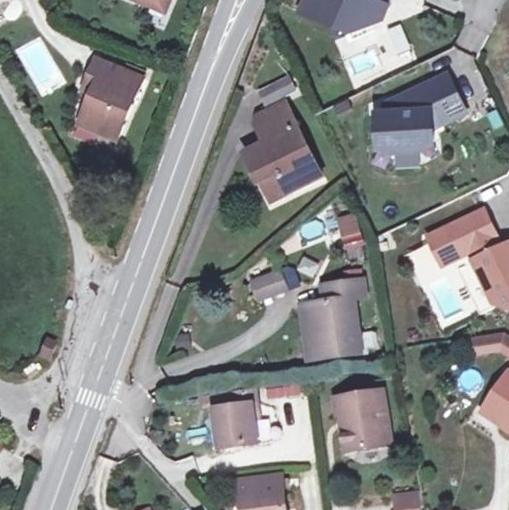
[(132,0),(131,2),(149,9),(152,3),(167,9),(170,0),(132,0)]
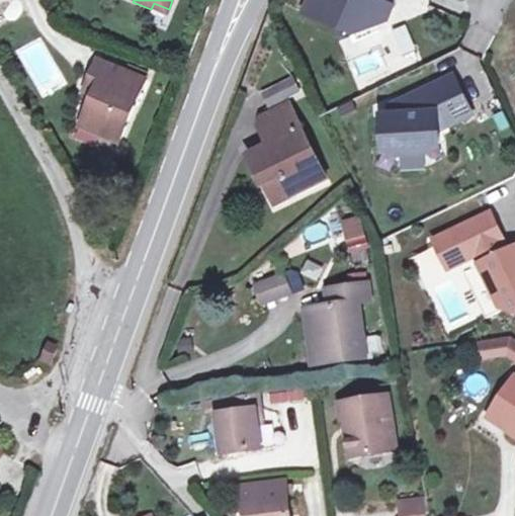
[(308,0),(304,11),(354,31),(369,24),(378,0),(308,0)]
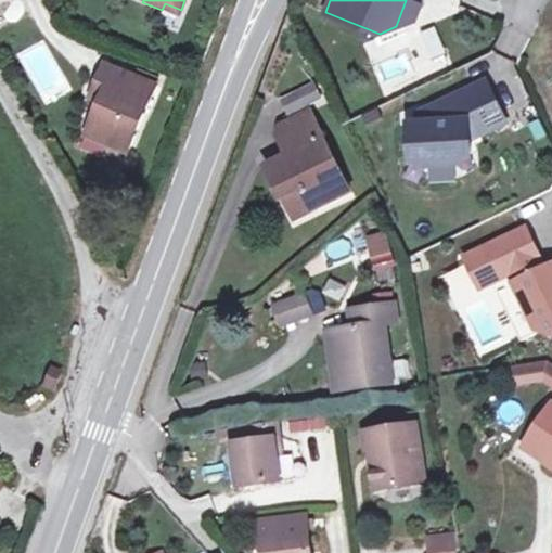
[(421,3),(413,0),(406,0),(396,26),(413,18),(421,3)]
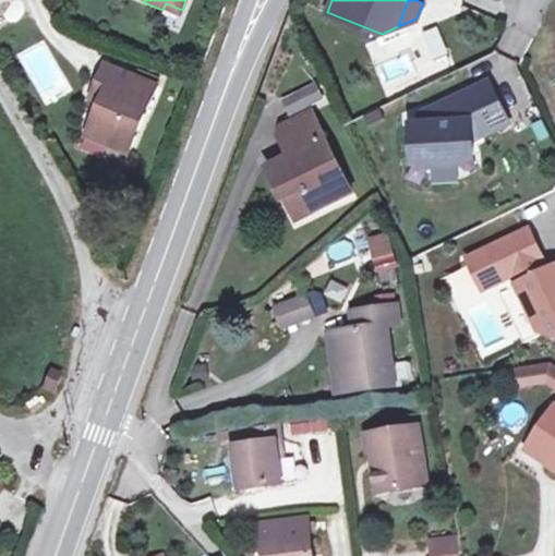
[(182,10),(166,3),(163,10),(178,17),(182,10)]
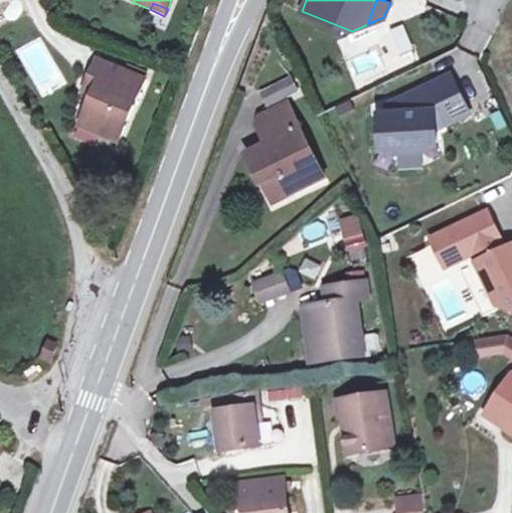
[(142,82),(95,62),(81,93),(91,98),(80,120),(100,128),(96,136),(115,144),(142,82)]
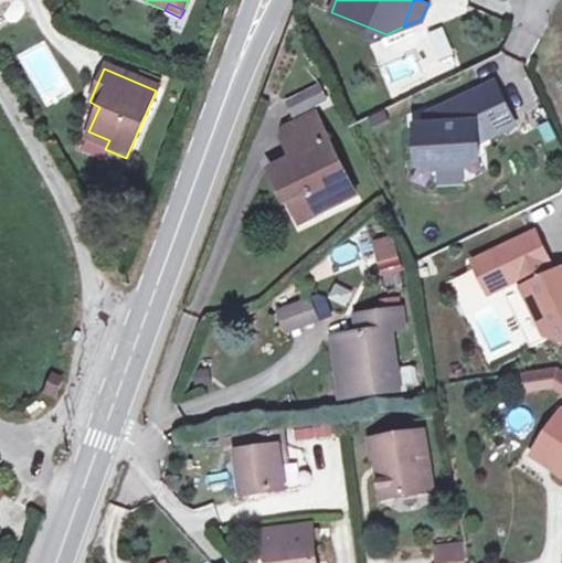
[(415,123),(415,125),(417,156),(434,161),(462,159),(478,152),(479,139),(515,123),(495,80),(445,103),(445,109),(435,112),(434,107),(425,113),(425,121),(415,123)]
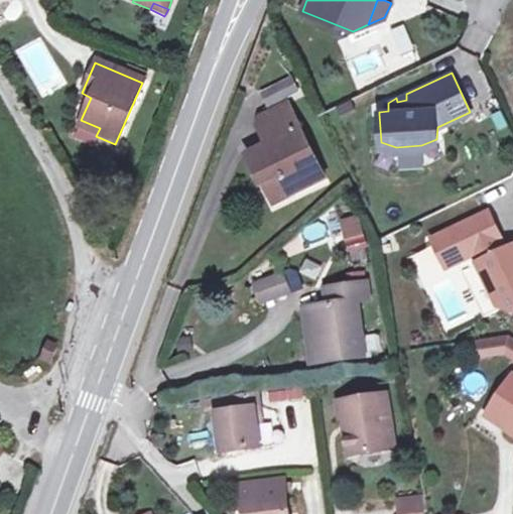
[(299,90),(293,77),(265,91),(271,104),(299,90)]
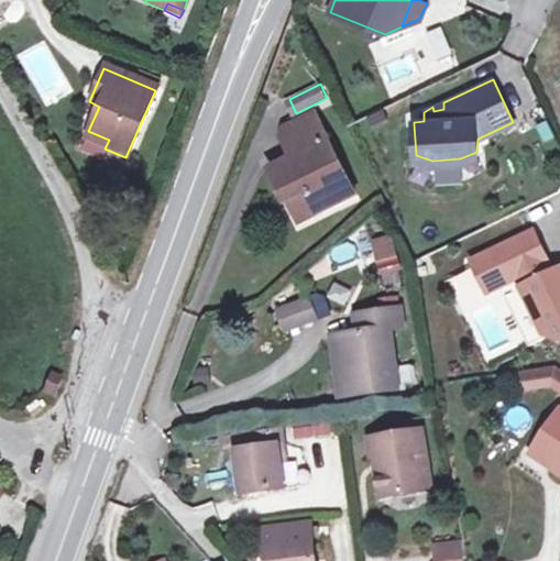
[(353,194),(310,113),(282,129),(295,154),(271,167),(287,200),(305,191),(317,212),(353,194)]
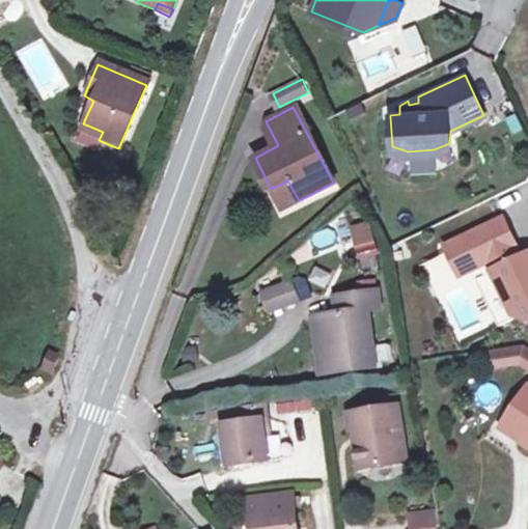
[(103,132),(83,123),(80,133),(99,140),(103,132)]
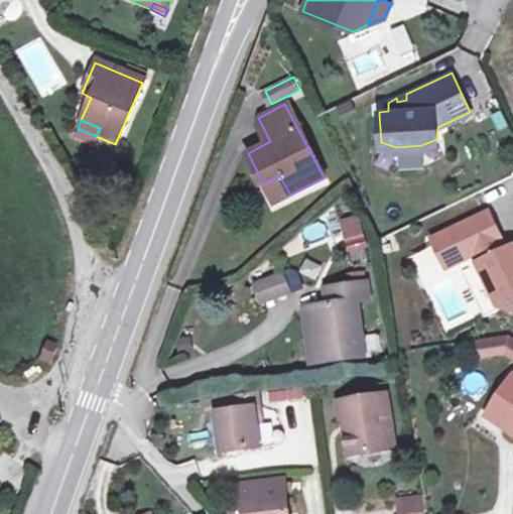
[(96,136),(78,129),(73,139),(91,147),(96,136)]
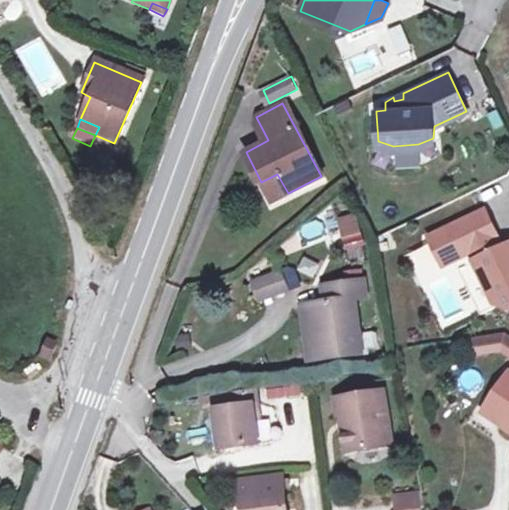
[(271,202),(288,193),(277,174),(261,182),(271,202)]
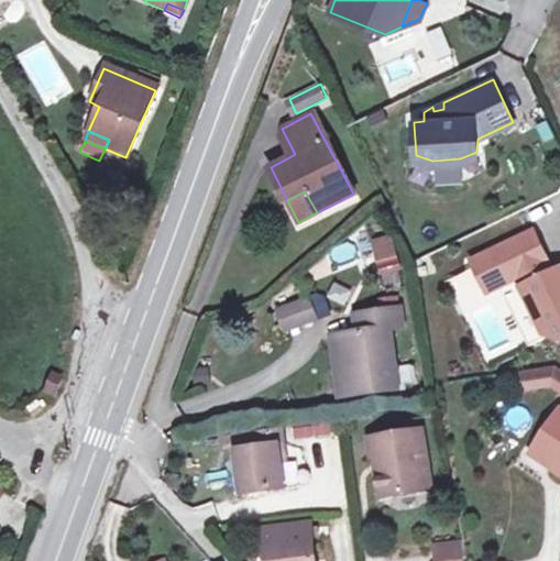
[(559,264),(552,268),(533,228),(471,257),(476,270),(496,260),(506,279),(516,275),(542,330),(559,337),(559,264)]
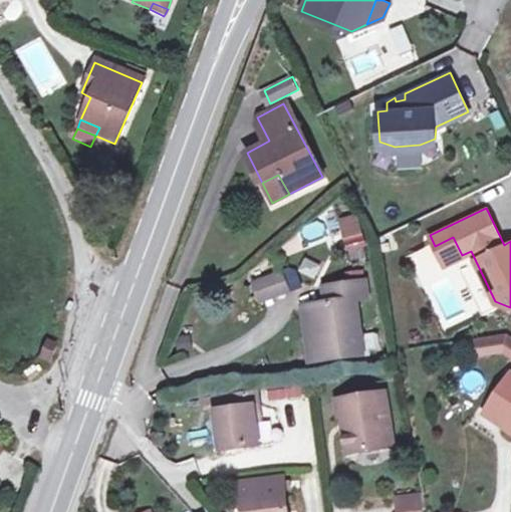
[(425,244),(408,252),(414,265),(431,257),(425,244)]
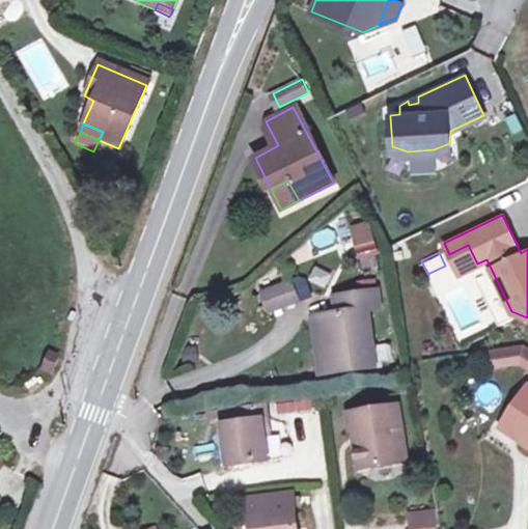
[(289,282),(264,296),(272,311),(298,298),(289,282)]
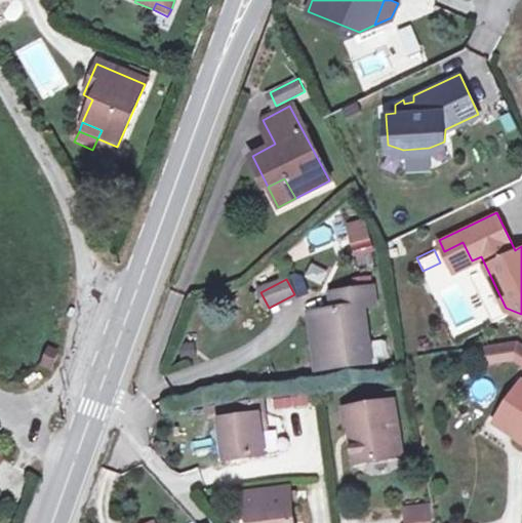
[(376,299),(373,282),(331,288),(333,305),(320,306),(320,311),(327,362),(372,357),(364,302),(376,299)]
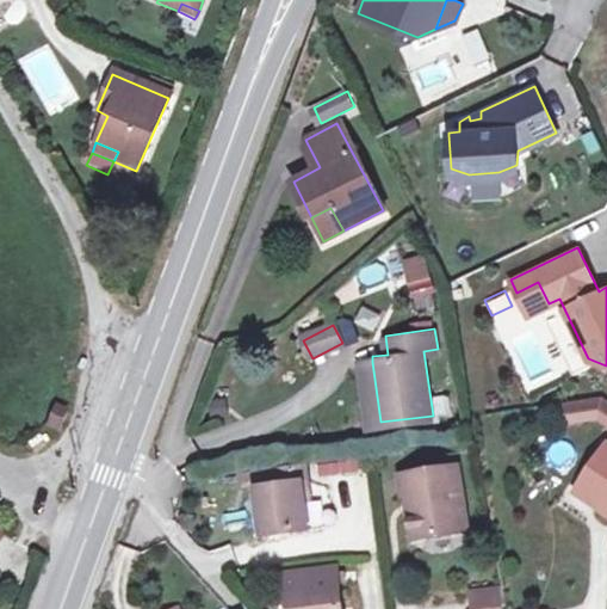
[(372,362),(360,364),(369,424),(381,422),(372,362)]
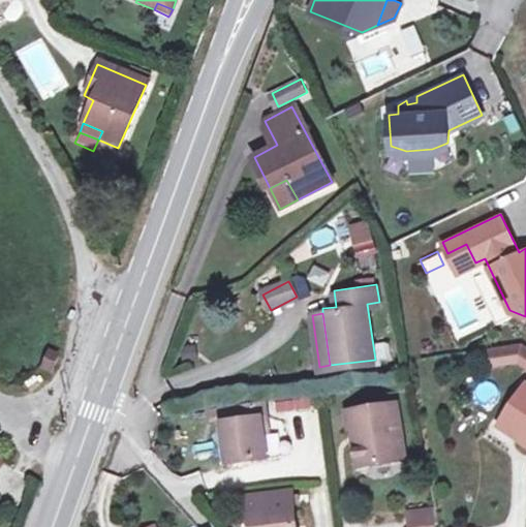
[(486,366),(525,365),(525,343),(486,344),(486,366)]
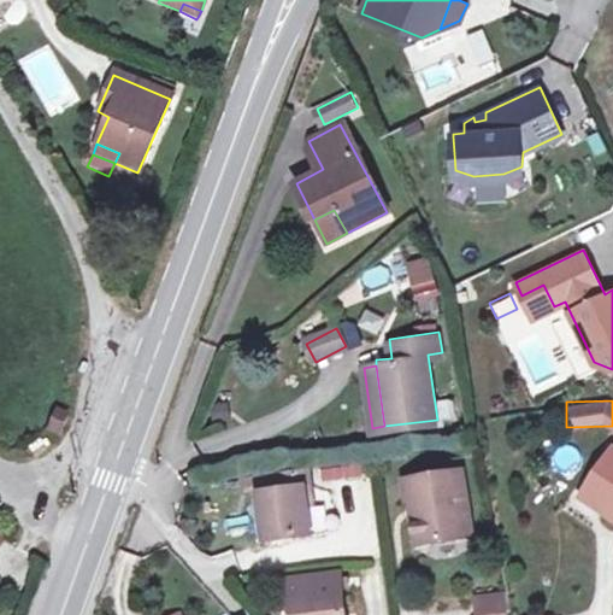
[(58,417),(49,414),(42,432),(51,435),(58,417)]
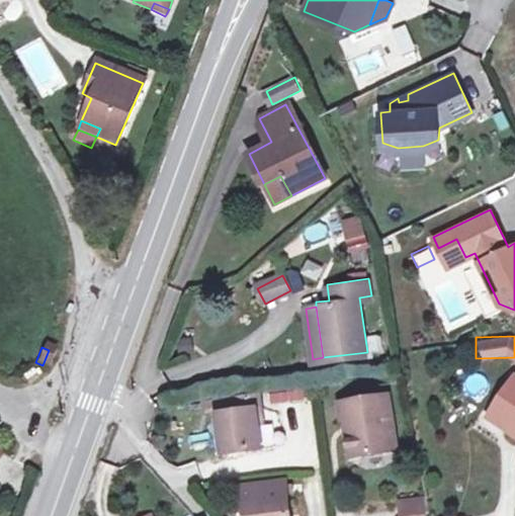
[(514,374),(495,405),(511,416),(505,424),(514,431),(514,374)]
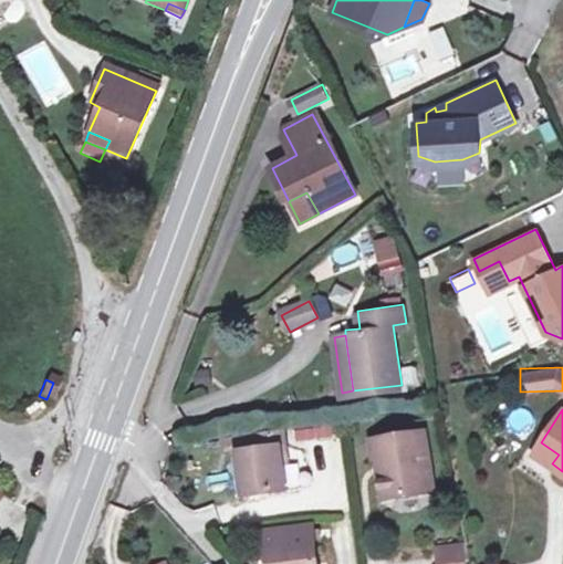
[(284,424),(251,429),(252,447),(241,449),(247,491),(288,486),(283,445),(288,445),(284,424)]
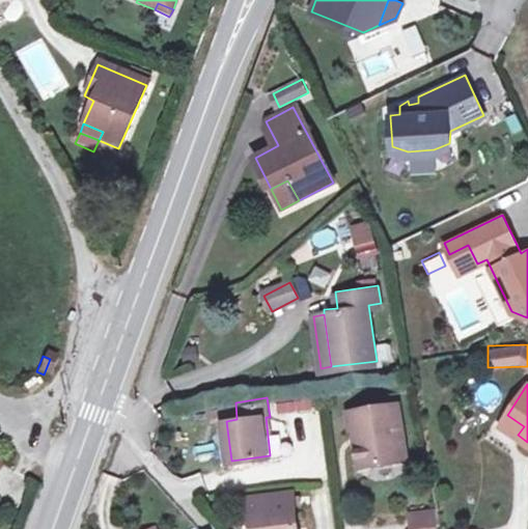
[(407,454),(399,400),(351,408),(353,423),(355,423),(363,422),(364,436),(357,437),(360,461),(407,454)]
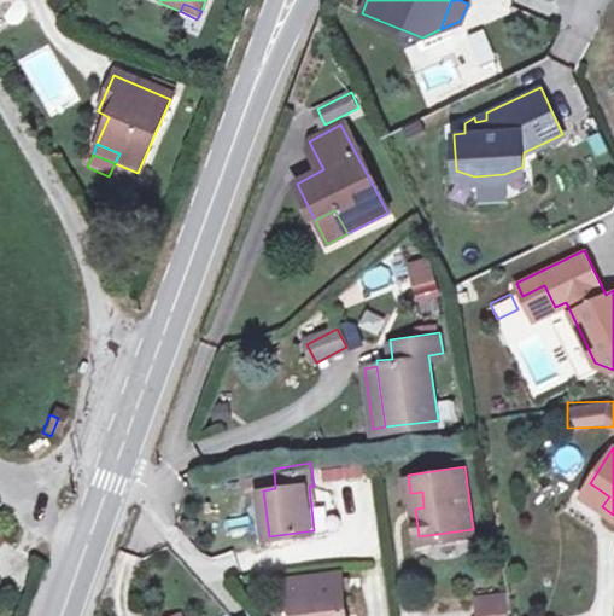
[(274,469),(261,471),(263,490),(275,488),(274,469)]
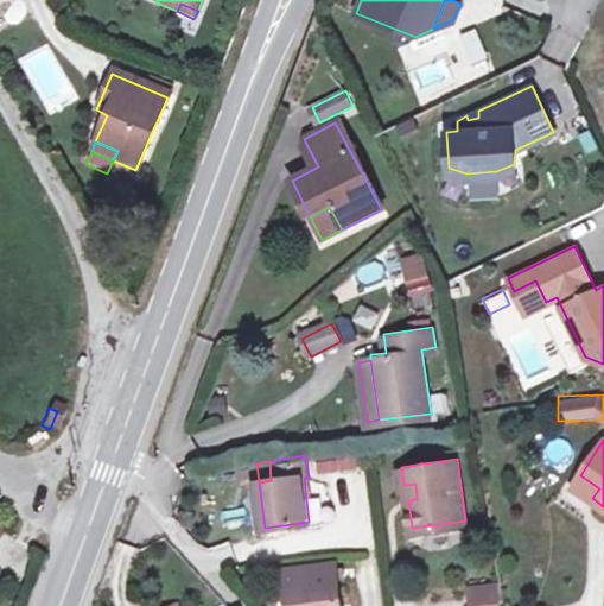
[(599,488),(580,475),(573,486),(592,498),(599,488)]
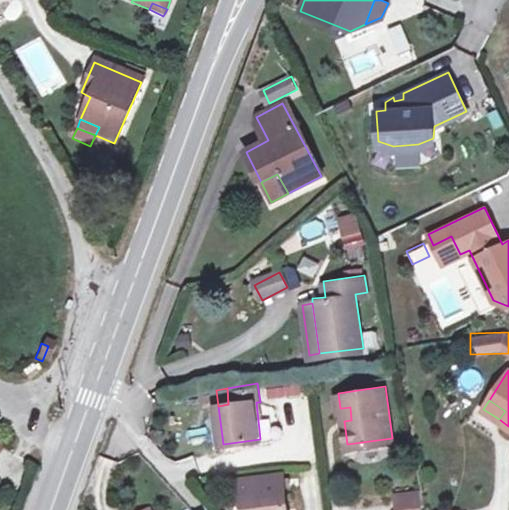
[(350,407),(342,408),(344,421),(351,420),(350,407)]
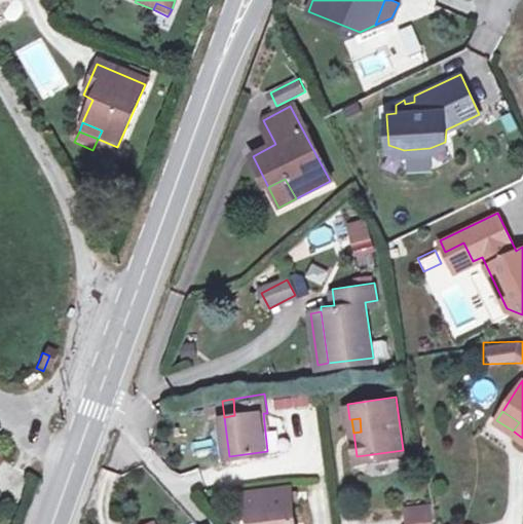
[(295,523),(291,485),(247,489),(250,523),(295,523)]
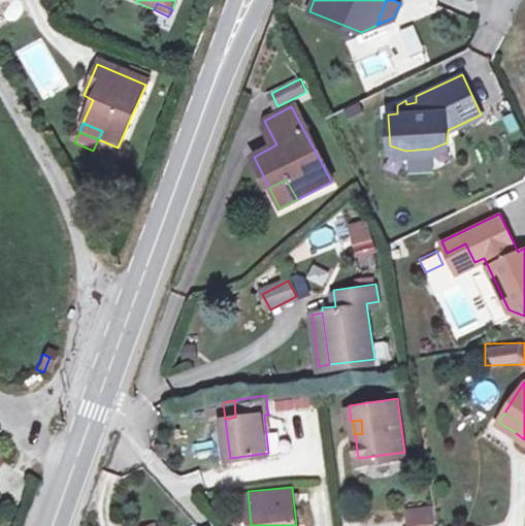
[(427,525),(424,507),(402,510),(405,525),(427,525)]
